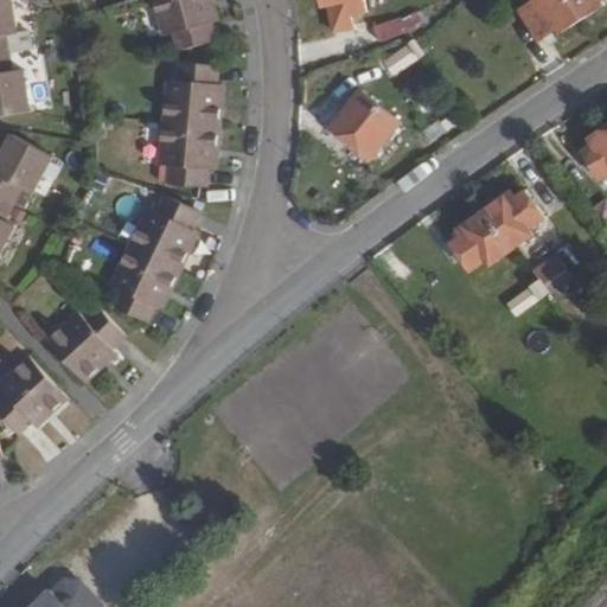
[(0,0),(0,120),(29,116),(23,74),(11,76),(7,58),(5,39),(17,37),(11,0),(0,0)]
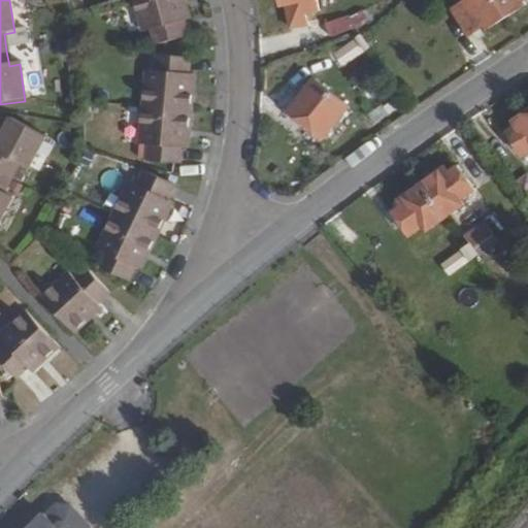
[(132,0),(139,26),(150,23),(154,38),(185,31),(179,14),(187,12),(183,0),(132,0)]
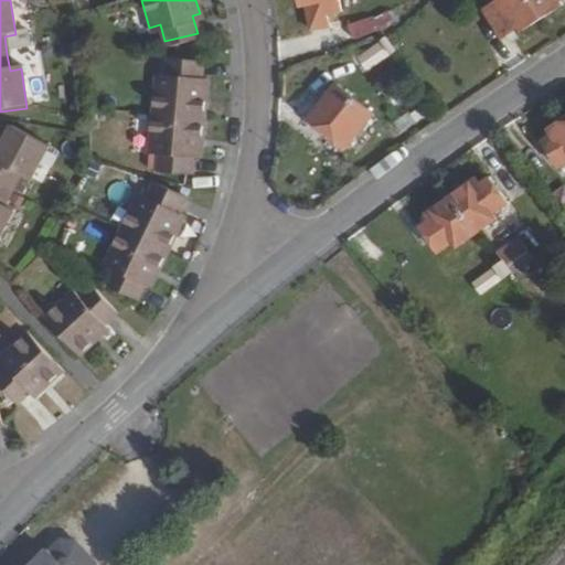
[(299,0),(300,2),(307,2),(309,24),(327,22),(326,11),(340,9),(339,0),(299,0)]
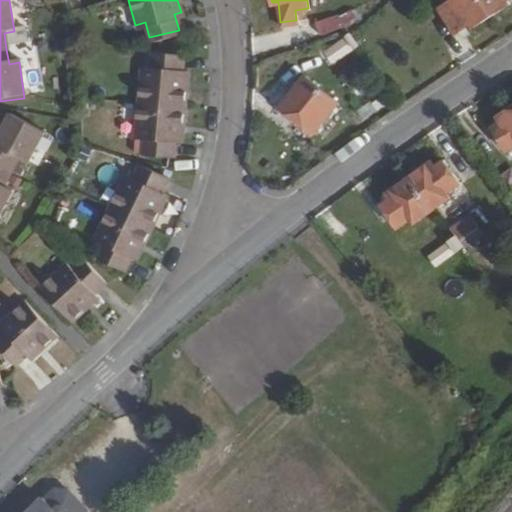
[(450,0),(441,0),(433,5),(436,11),(452,1),(450,0)]
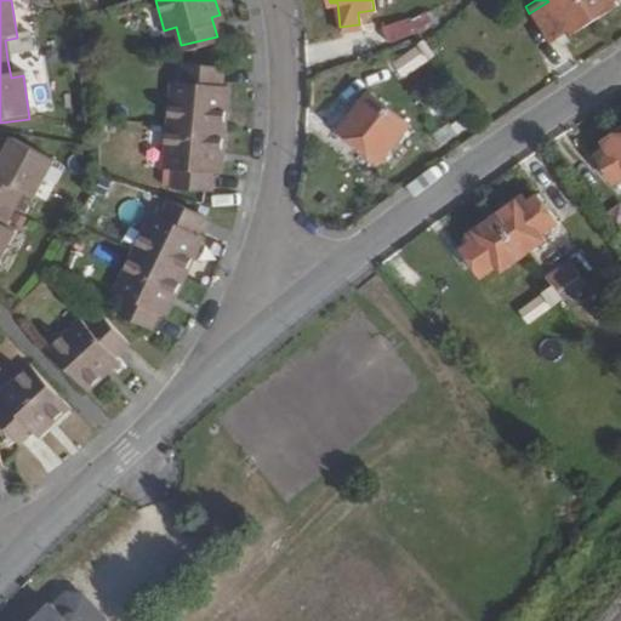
[(546,0),(548,1),(529,13),(546,41),(567,29),(569,34),(591,21),(577,0),(546,0)]
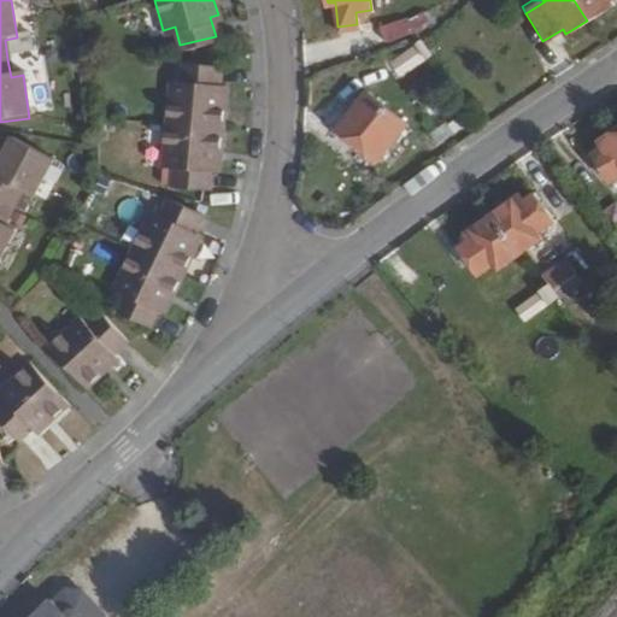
[(574,0),(587,21),(610,7),(606,1),(607,0),(574,0)]
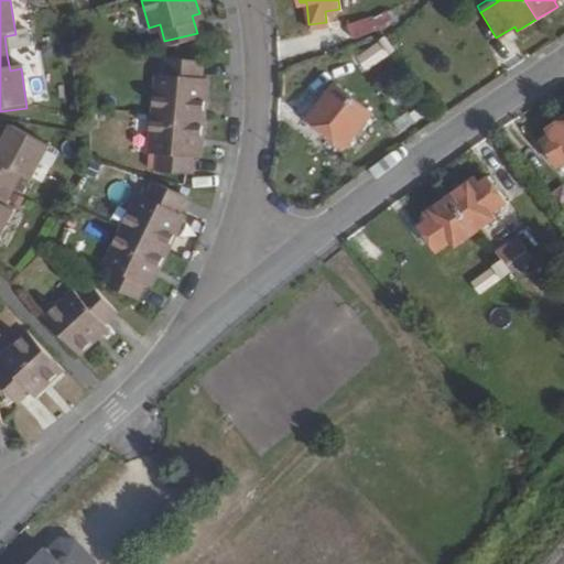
[(348,39),(393,24),(389,10),(344,24),(348,39)]
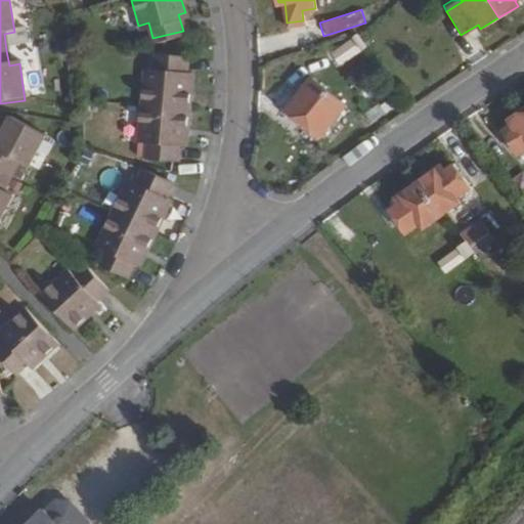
[(358,35),(334,55),(341,66),(366,47),(358,35)]
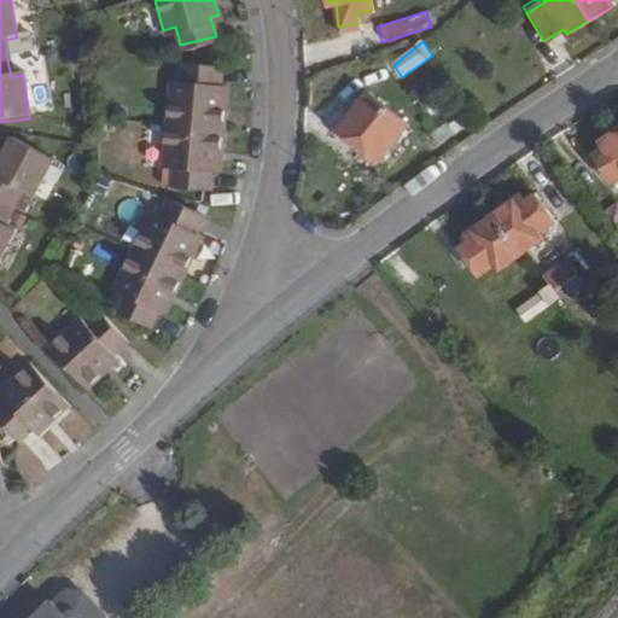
[(167,121),(163,164),(172,165),(170,184),(172,184),(198,186),(208,186),(209,168),(217,168),(221,124),(225,80),(216,80),(217,62),(180,60),(179,79),(170,79),(167,121)]
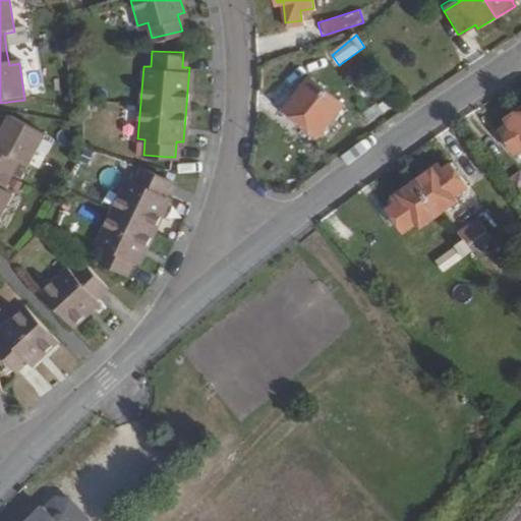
[(331,54),(316,66),(324,76),(339,65),(332,55),(331,54)]
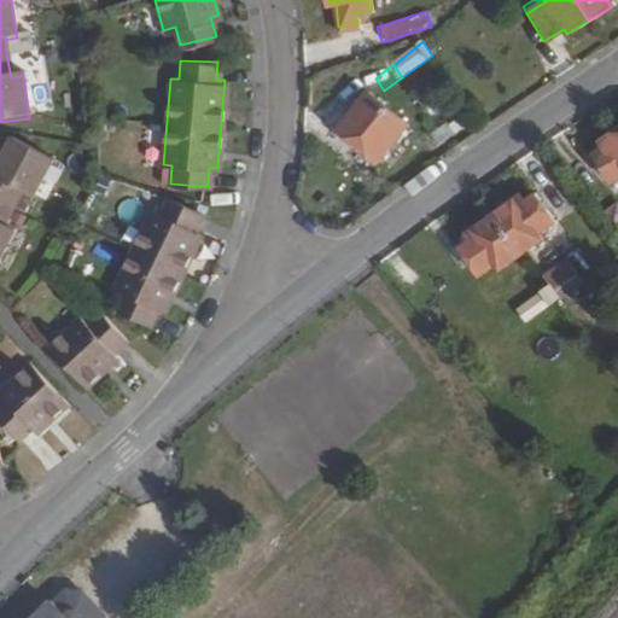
[(367,95),(337,134),(351,146),(355,143),(378,161),(407,124),(367,95)]
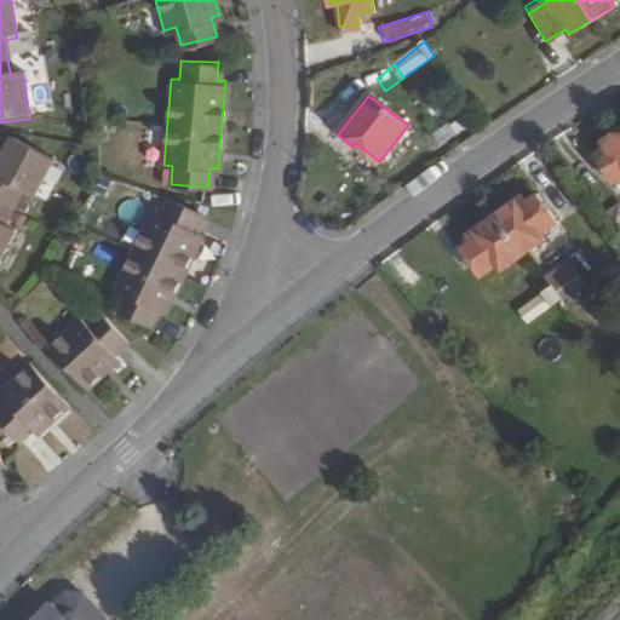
[(603,151),(593,159),(612,185),(619,179),(619,130),(598,144),(603,151)]
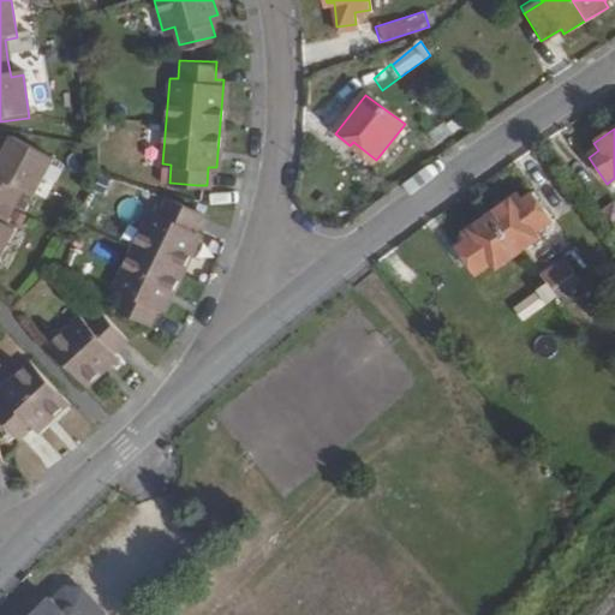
[(0,246),(11,225),(1,220),(11,202),(18,187),(29,192),(49,151),(11,133),(0,153),(0,246)]
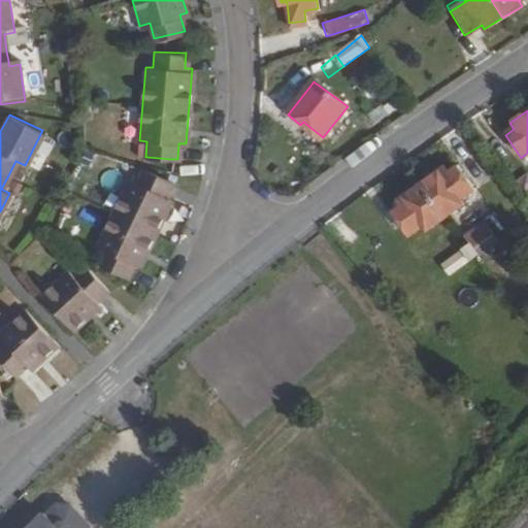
[(112,215),(97,249),(104,253),(97,268),(127,281),(134,264),(139,267),(155,234),(171,199),(165,196),(172,182),(142,169),(135,184),(129,180),(112,215)]
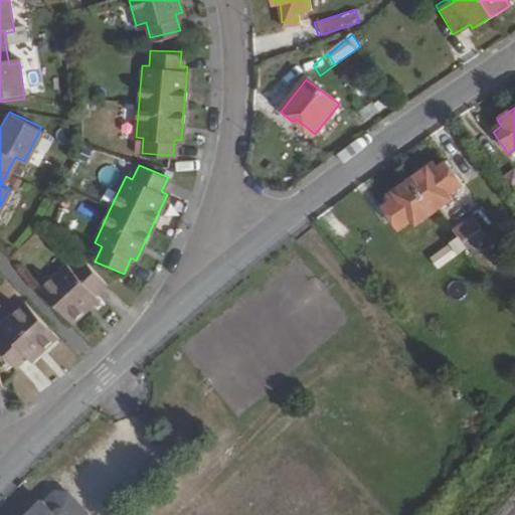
[(407,182),(432,215),(449,203),(445,197),(458,188),(442,165),(434,170),(431,166),(407,182)]
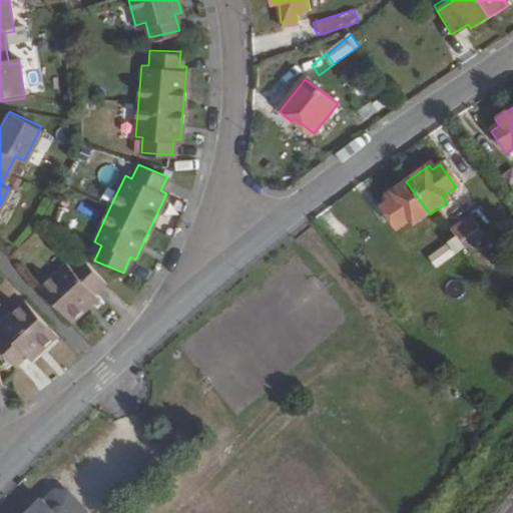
[(379,208),(395,230),(408,220),(413,226),(430,214),(406,181),(383,196),(387,202),(379,208)]
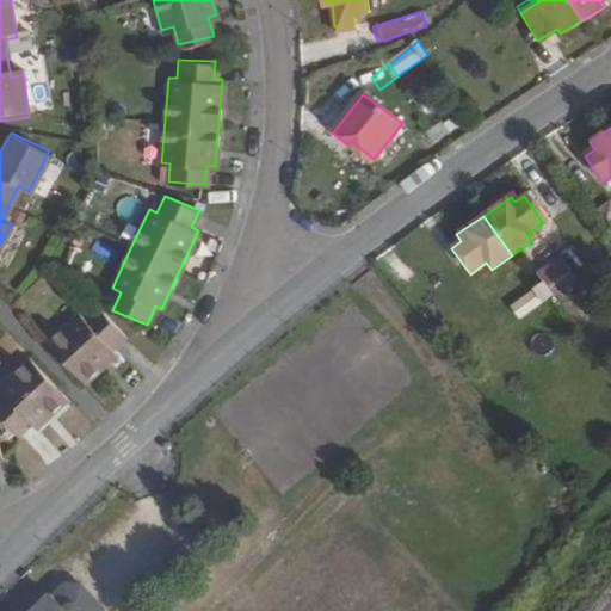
[(566,266),(536,289),(545,301),(574,278),(566,266)]
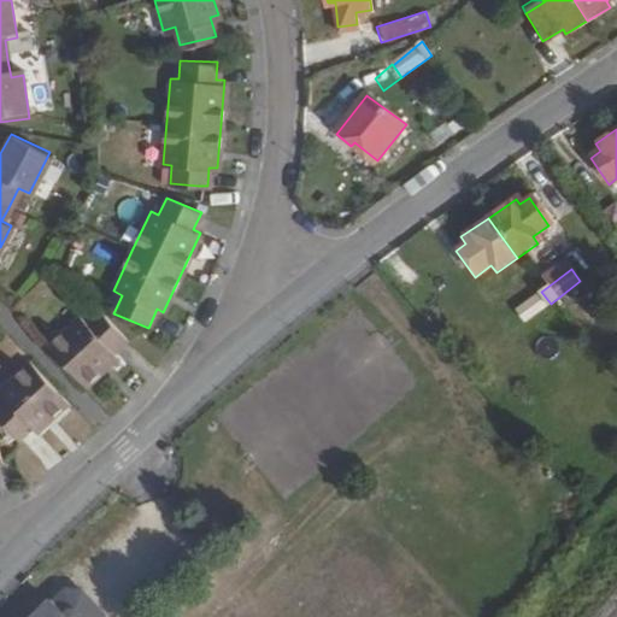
[(541,292),(516,310),(526,322),(551,304),(541,292)]
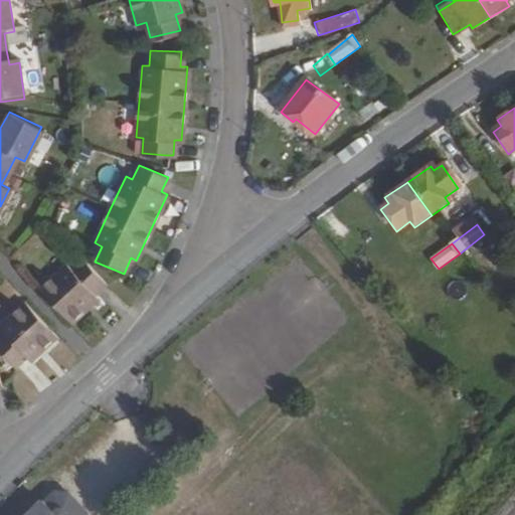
[(55,287),(87,321),(106,303),(102,298),(113,288),(92,265),(79,275),(74,270),(55,287)]
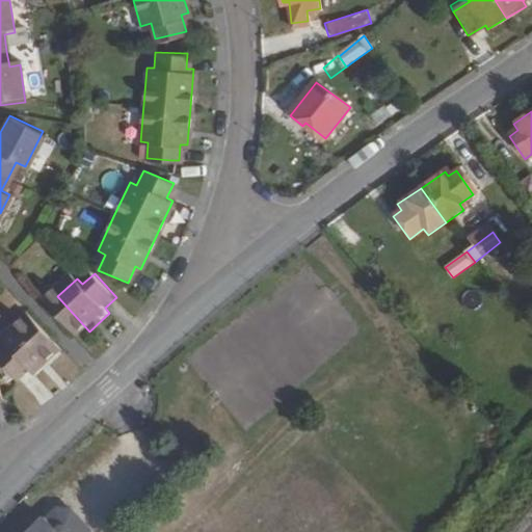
[(49,304),(82,339),(89,331),(57,296),(49,304)]
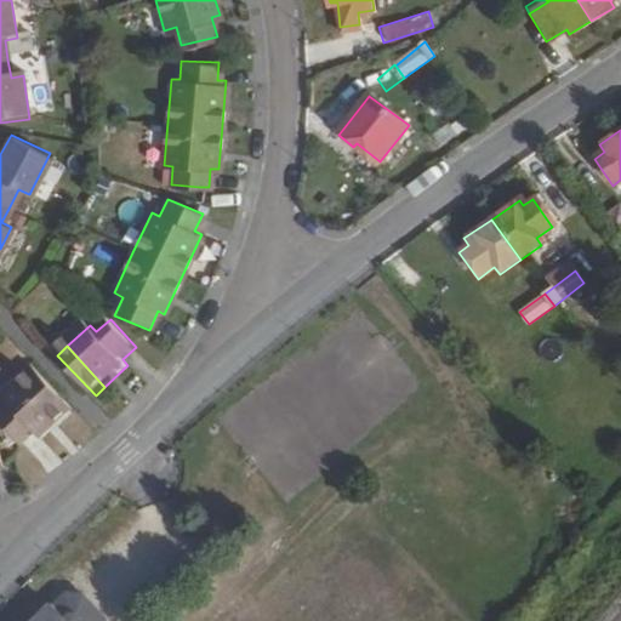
[(24,374),(62,415),(69,408),(32,368),(24,374)]
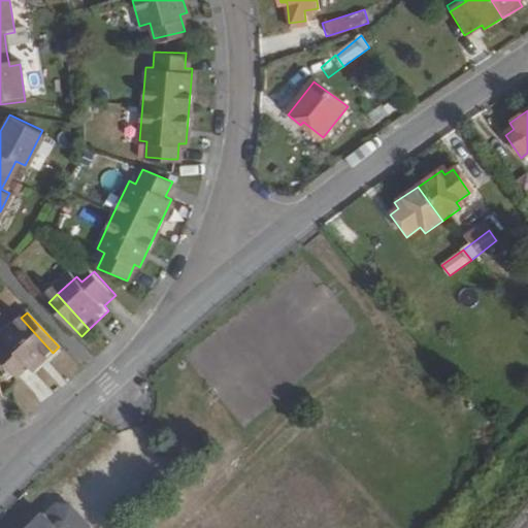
[(0,339),(4,343),(0,347),(0,361),(15,378),(28,368),(31,372),(53,353),(21,318),(0,337),(0,339)]
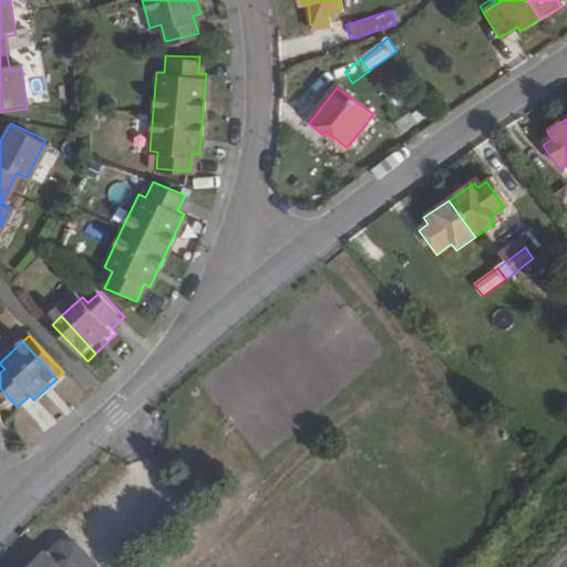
[(47,552),(29,566),(98,566),(75,545),(60,543),(49,553),(47,552)]
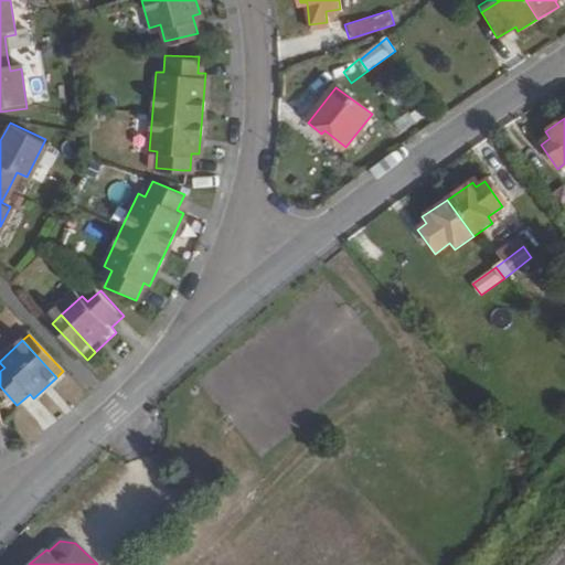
All buildings are outlined.
